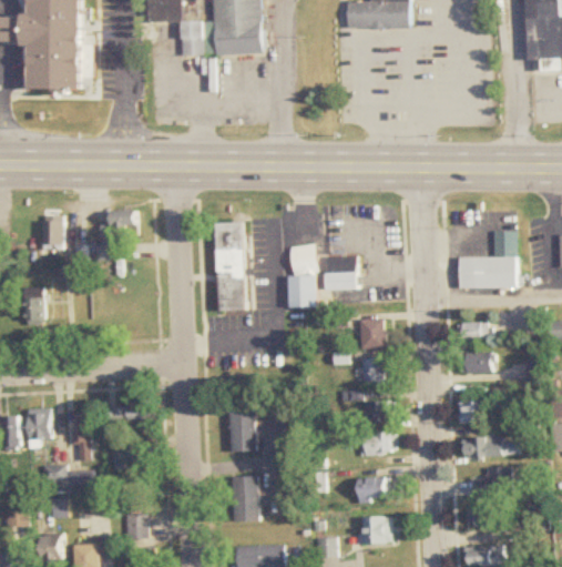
[(30,0),(30,14),(0,14),(0,42),(30,42),(30,88),(81,88),(81,0),(30,0)]
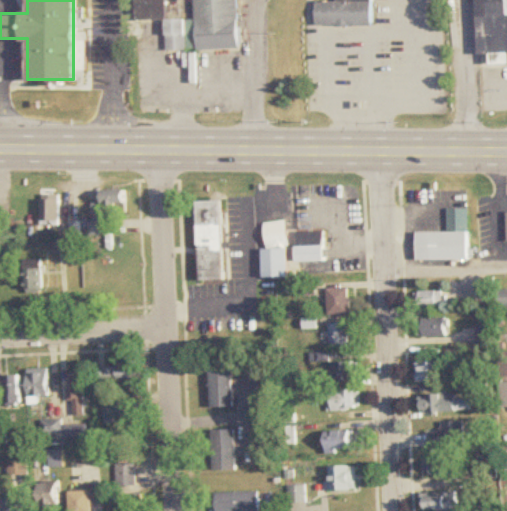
[(191,0),(191,19),(163,20),(162,0),(132,0),(133,19),(162,19),(163,50),(236,48),(234,0),(191,0)]
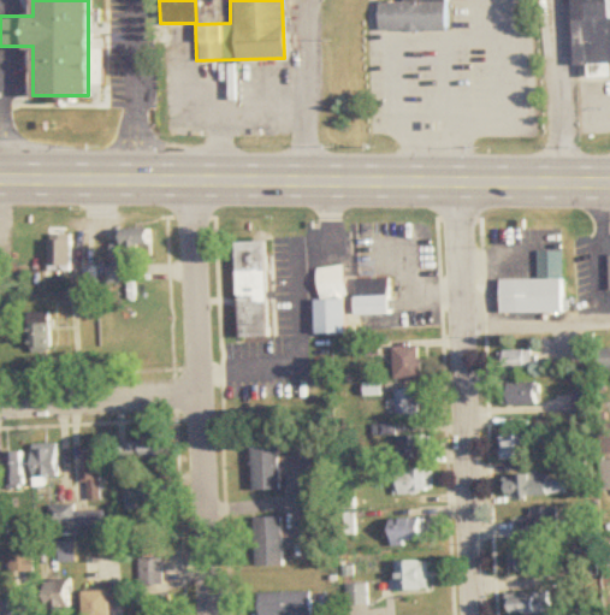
[(401,0),(401,1),(377,1),(377,30),(444,30),(444,0),(401,0)]
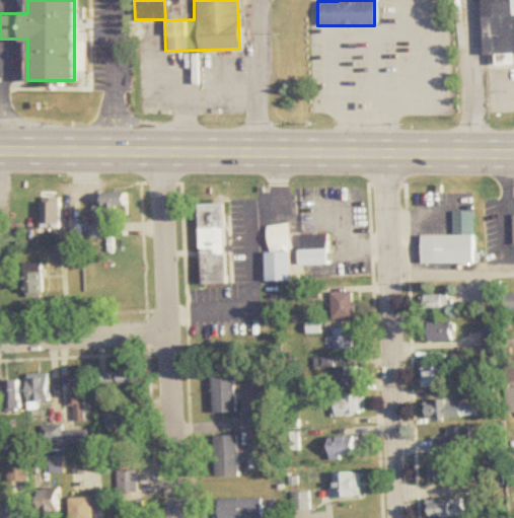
[(480,0),(483,55),(495,55),(495,64),(513,63),(513,0),(480,0)]
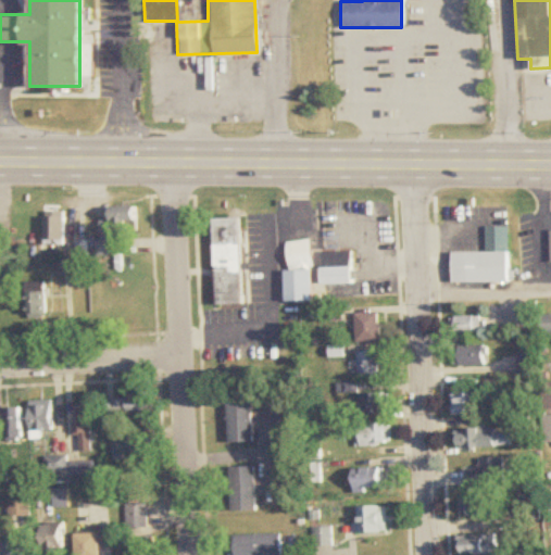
[(110,254),(110,230),(125,230),(125,219),(134,219),(134,205),(107,206),(107,215),(94,215),(95,254),(110,254)]
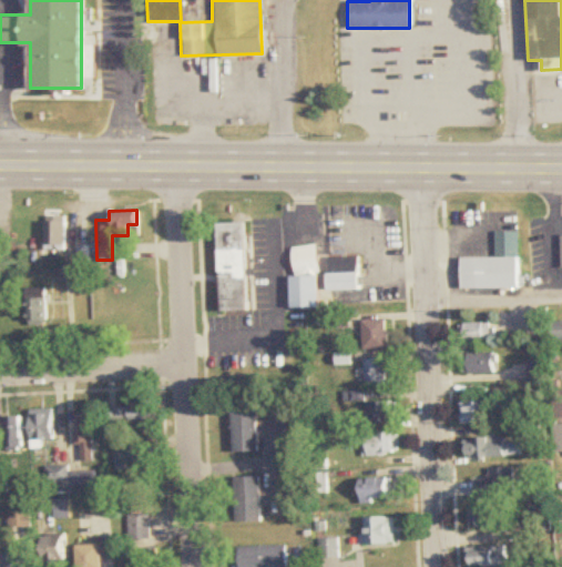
[(42,246),(62,246),(62,215),(42,215),(42,246)]
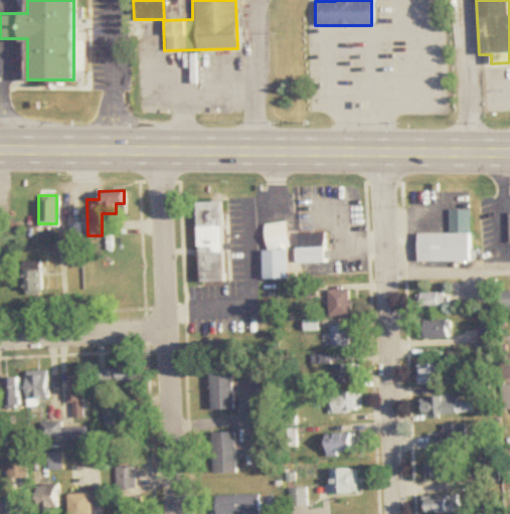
[(195,201),(197,282),(222,281),(220,200),(195,201)]
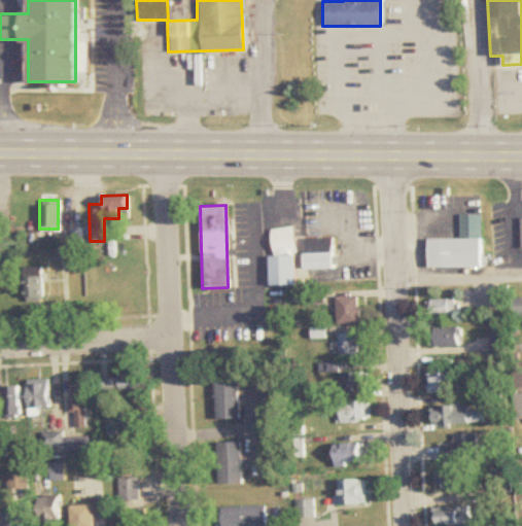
[(426,267),(478,267),(478,214),(456,214),(456,238),(425,238),(426,267)]
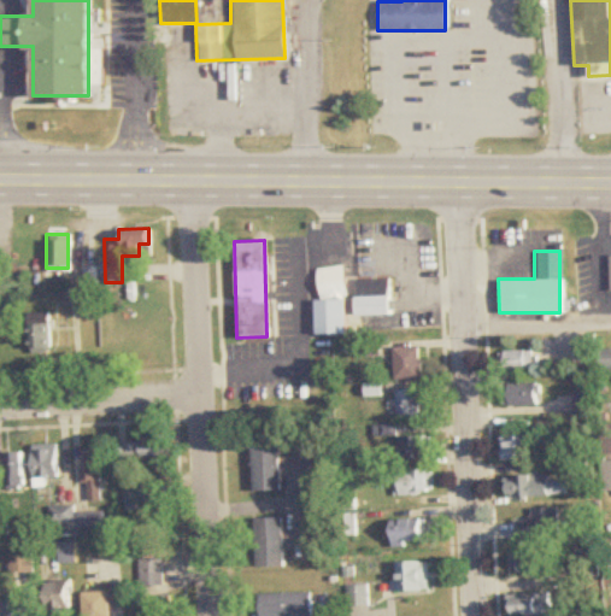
[(342,333),(341,267),(313,268),(315,299),(312,299),(312,334),(342,333)]
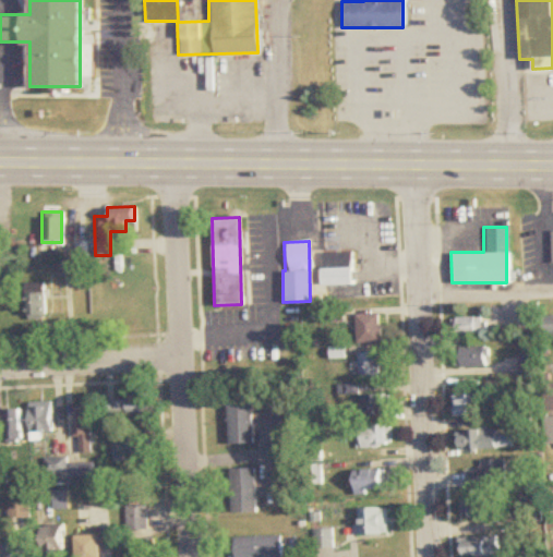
[(319,285),(350,285),(349,252),(319,253),(319,285)]
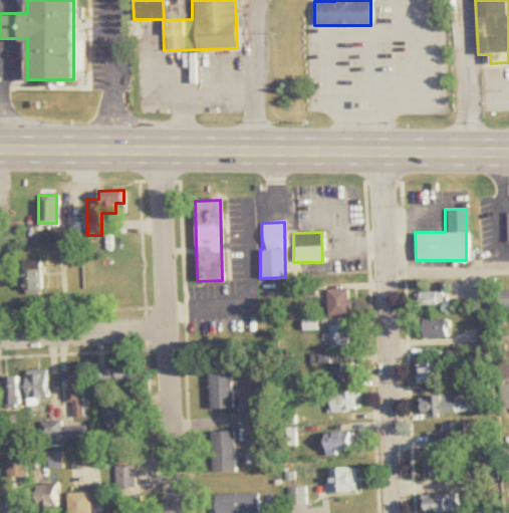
[(20,294),(39,294),(39,260),(20,260),(20,294)]
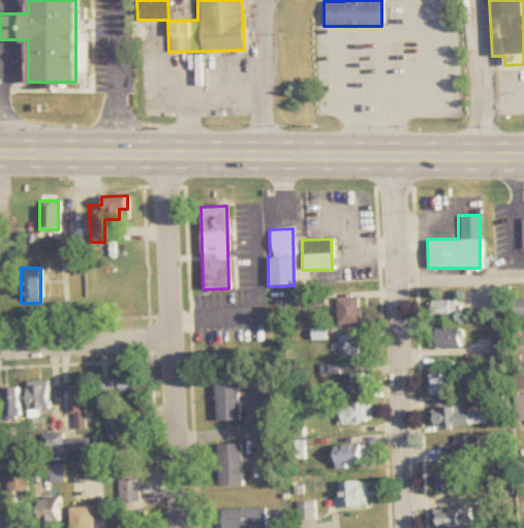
[(358,324),(358,297),(335,297),(335,324),(358,324)]
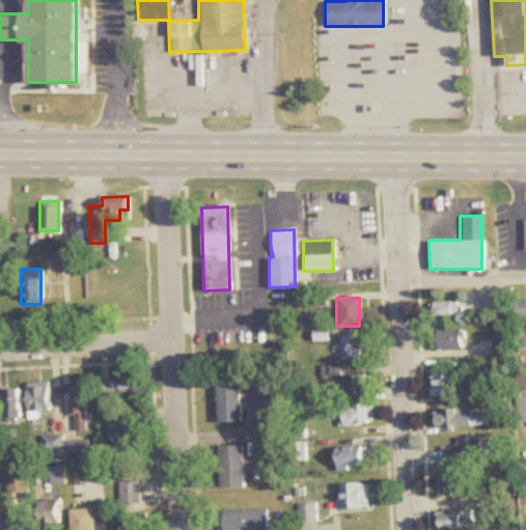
[(426,301),(426,317),(453,317),(453,301),(426,301)]
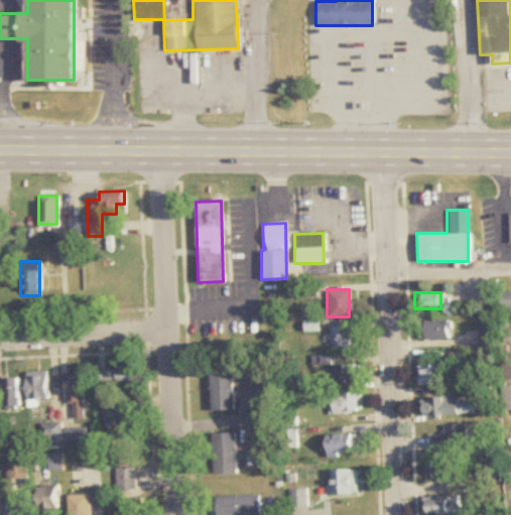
[(510,292),(498,292),(498,307),(510,307),(510,292)]
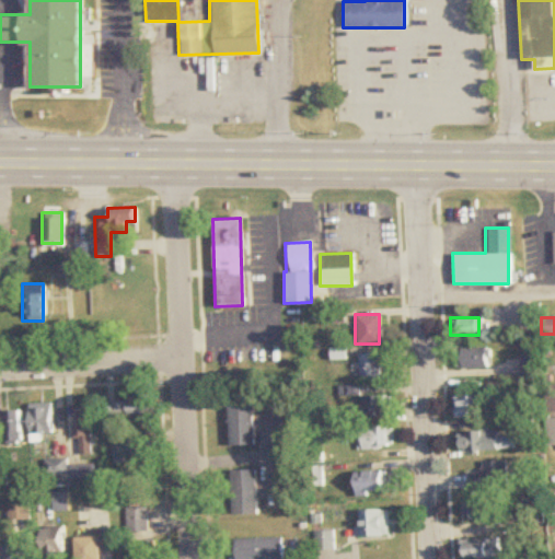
[(486,347),(454,347),(454,367),(486,367),(486,347)]
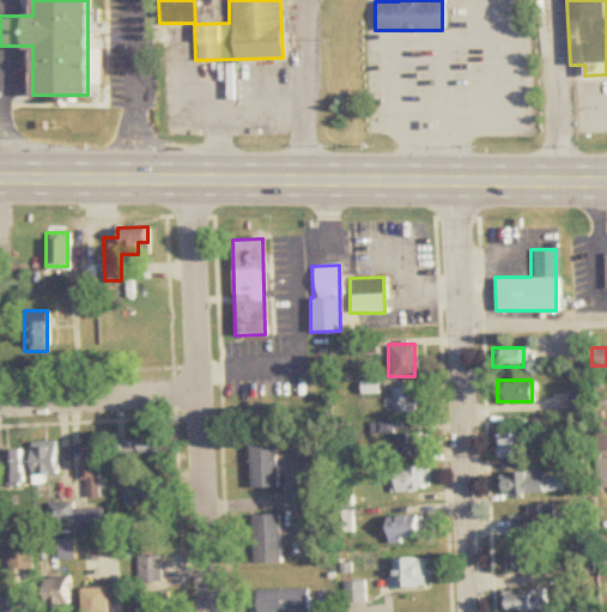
[(416,413),(416,387),(389,387),(389,413),(416,413)]
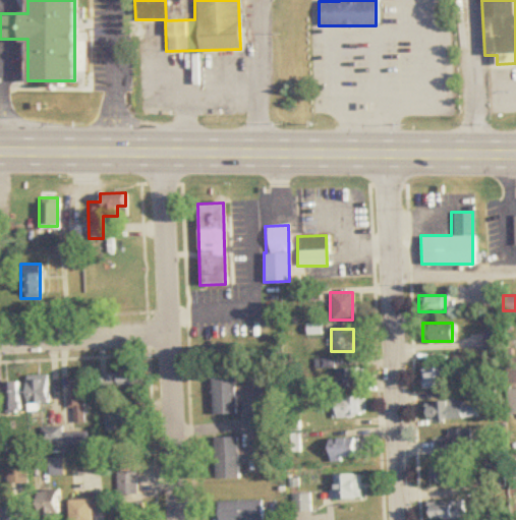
[(333,387),(359,387),(359,367),(333,367),(333,387)]
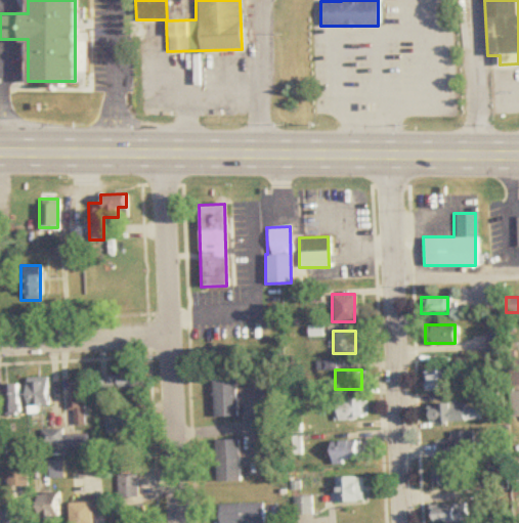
[(423,369),(423,389),(451,389),(450,369),(423,369)]
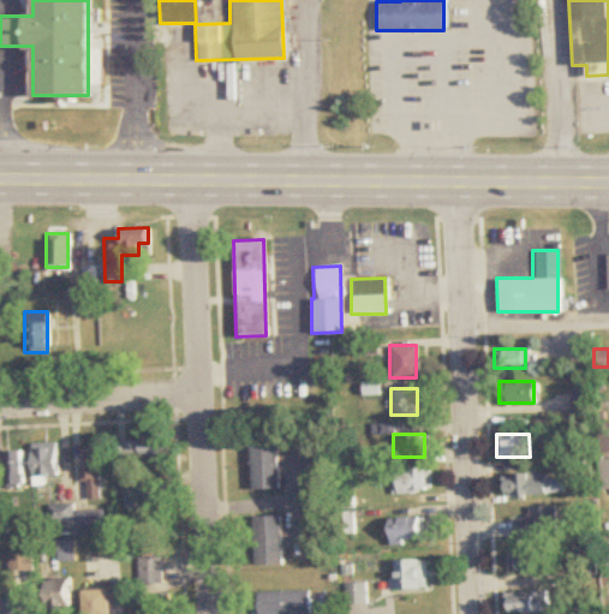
[(156,455),(156,439),(111,440),(112,457),(156,455)]
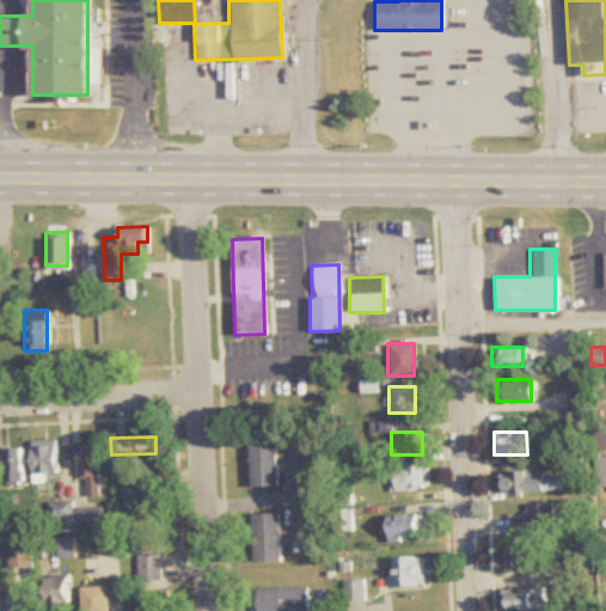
[(274,484),(274,438),(248,438),(248,484),(274,484)]
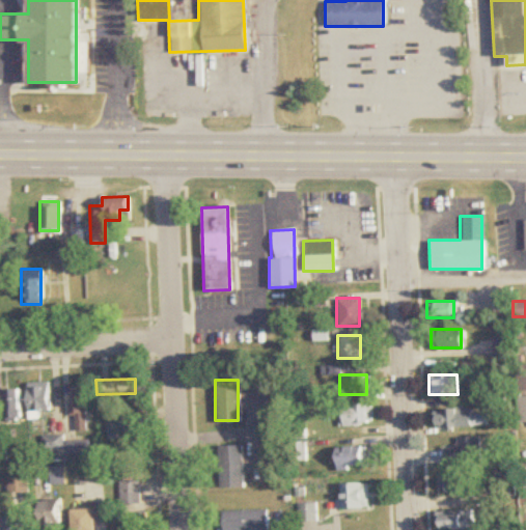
[(47,382),(27,382),(27,411),(47,411),(47,382)]
